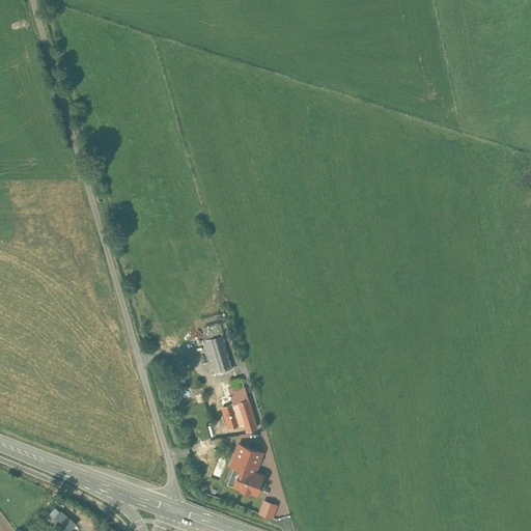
[(224,334),(206,339),(216,372),(234,366),(224,334)]
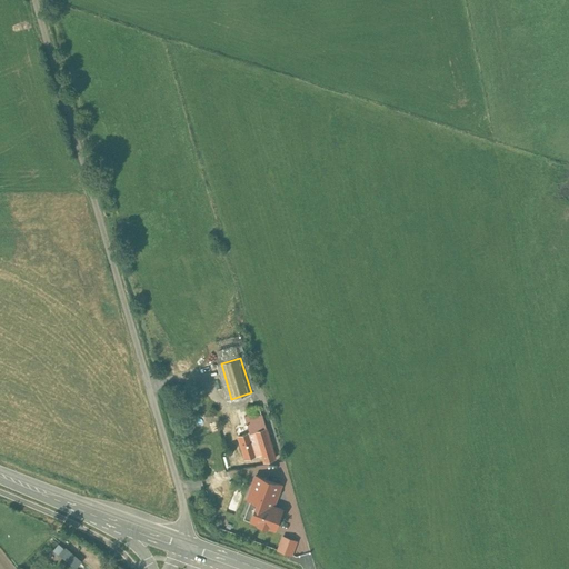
[(266,430),(238,438),(245,461),(272,453),(266,430)]
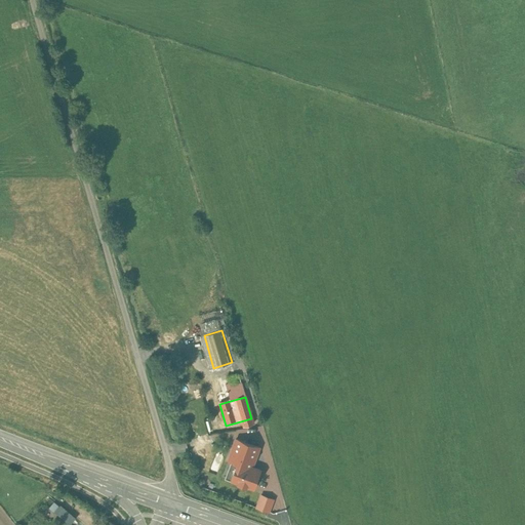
[(238,462),(255,470),(263,448),(234,437),(227,460),(238,462)]
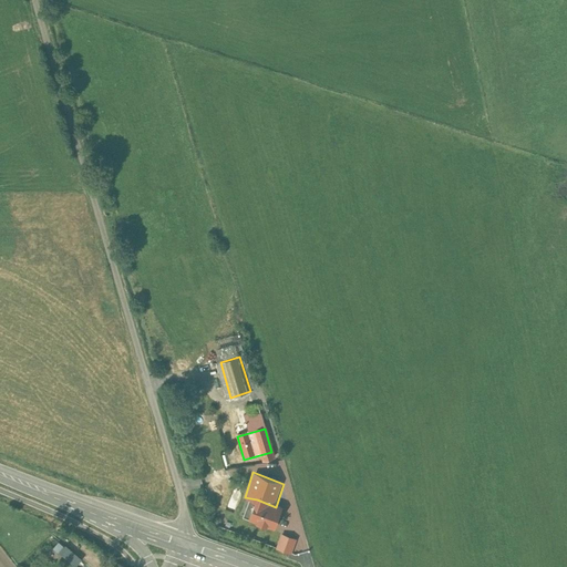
[(257,500),(249,518),(275,528),(282,509),(276,507),(257,500)]
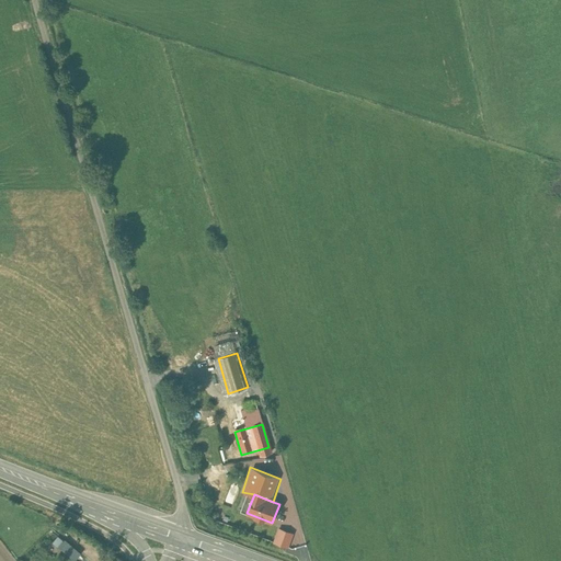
[(289,547),(293,530),(277,527),(274,542),(289,547)]
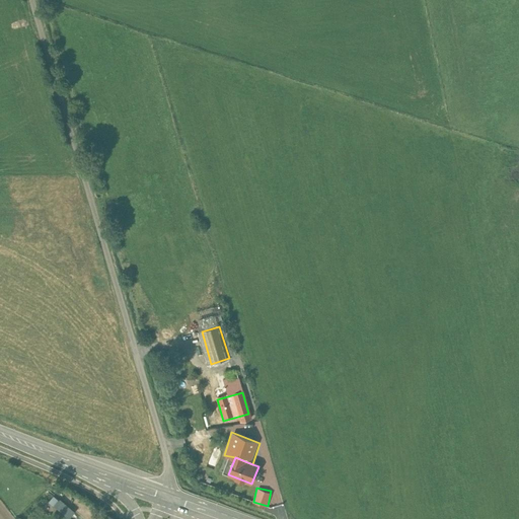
[(49,501),(68,518),(75,511),(55,494),(49,501)]
